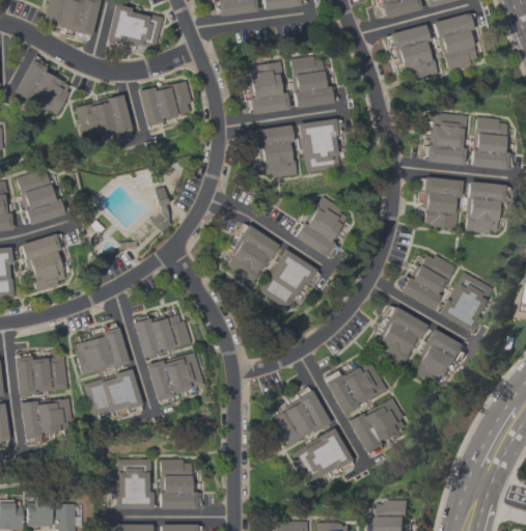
[(46,21),(51,0),(101,0),(92,36),(77,32),(77,30),(61,26),(62,25),(46,21)]
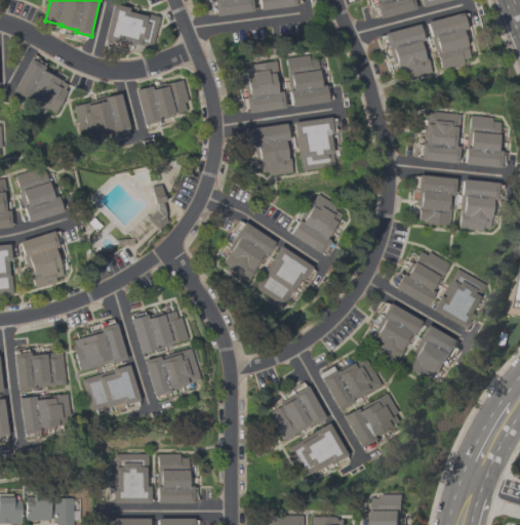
[(253,0),(255,11),(218,15),(216,0),(253,0)]
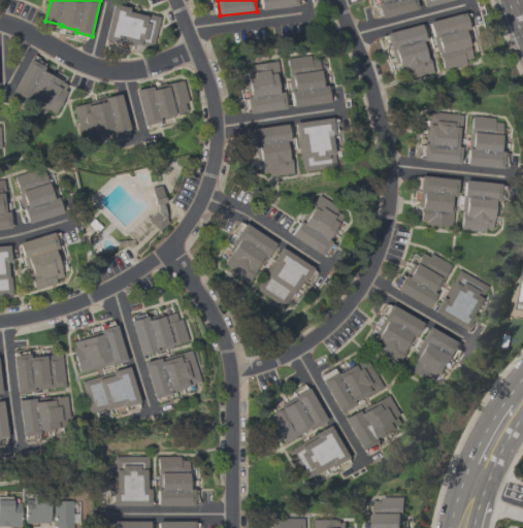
[(298,0),(299,5),(264,9),(262,0),(298,0)]
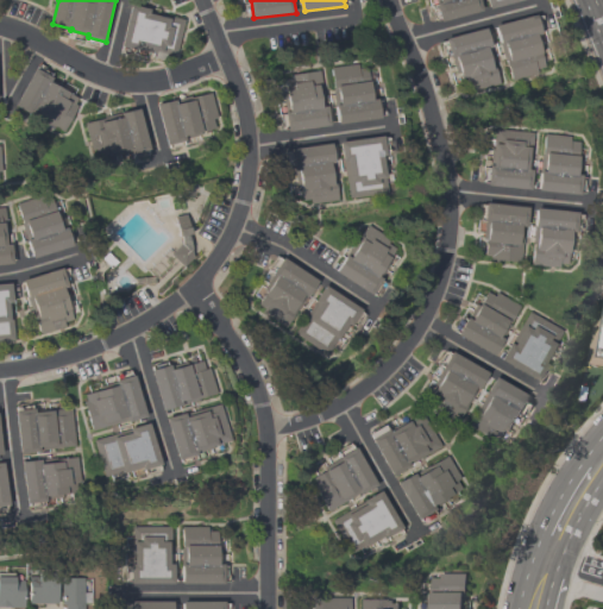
[(482,0),(485,10),(444,22),(439,2),(440,2),(439,0),(482,0)]
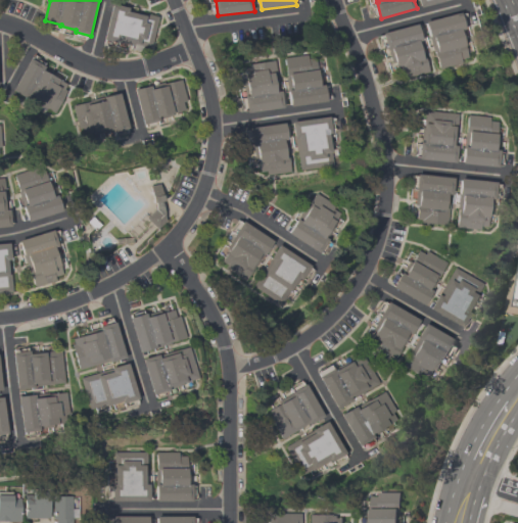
[(421,0),(423,8),(456,0),(421,0)]
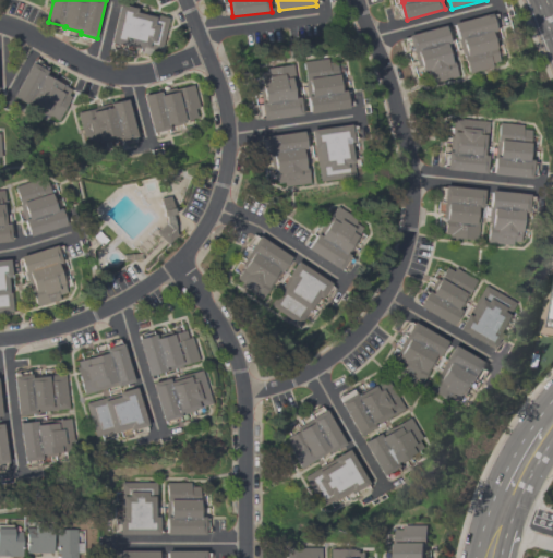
[(165,51),(147,47),(147,48),(131,44),(131,46),(113,41),(123,3),(141,8),(140,9),(173,19),(165,51)]
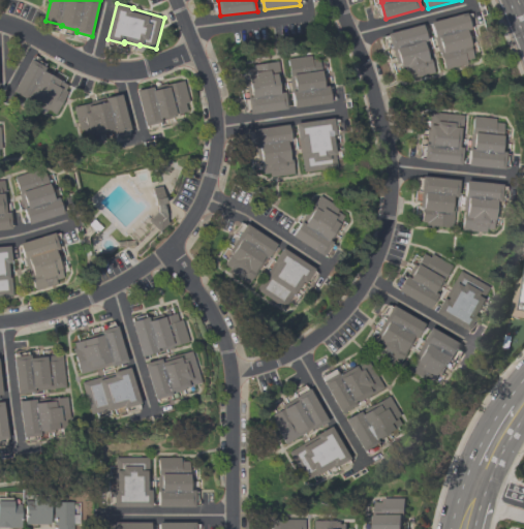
[(467,12),(471,29),(467,30),(475,58),(467,60),(468,64),(445,70),(433,22),(467,12)]
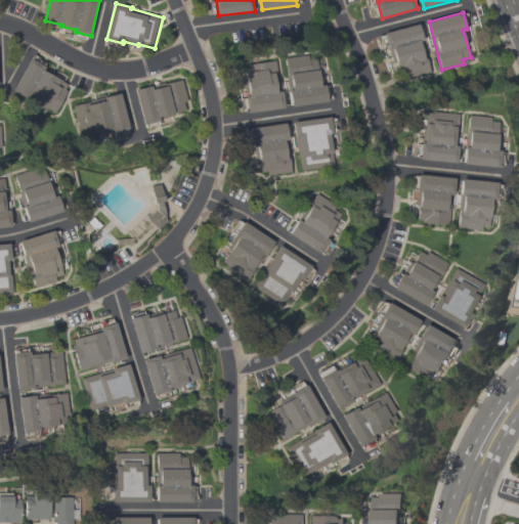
[(431,72),(408,78),(405,67),(399,68),(394,49),(390,50),(386,33),(421,24),(425,41),(424,41),(428,54),(427,54),(431,72)]
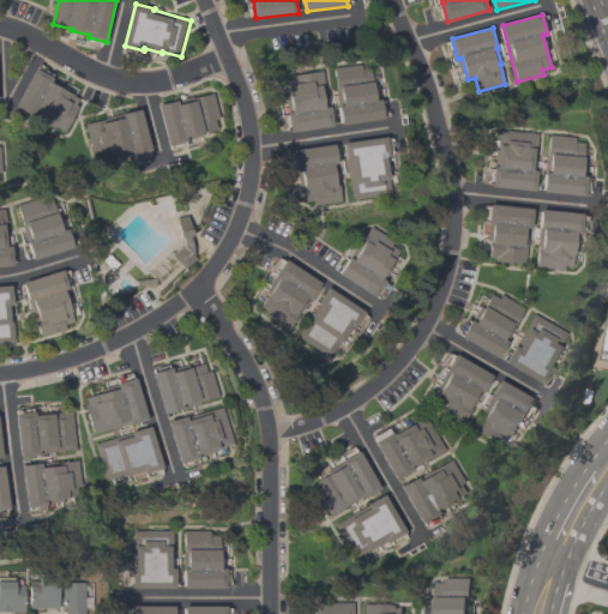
[(372,62),(378,100),(384,100),(386,119),(344,125),(338,89),(341,89),(337,68),(372,62)]
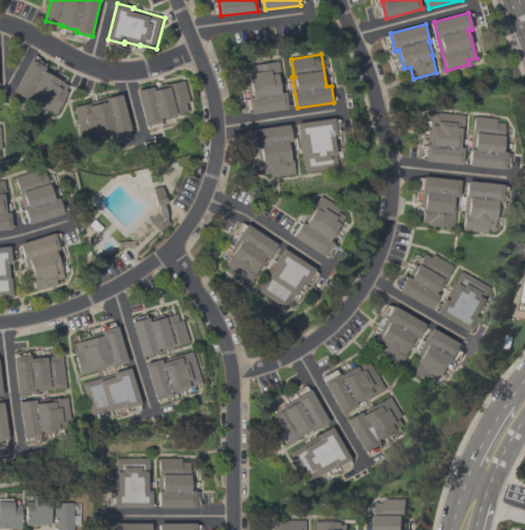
[(57,114),(50,110),(48,113),(40,109),(41,106),(30,98),(29,100),(15,92),(33,59),(48,67),(46,71),(70,85),(67,90),(69,92),(57,114)]
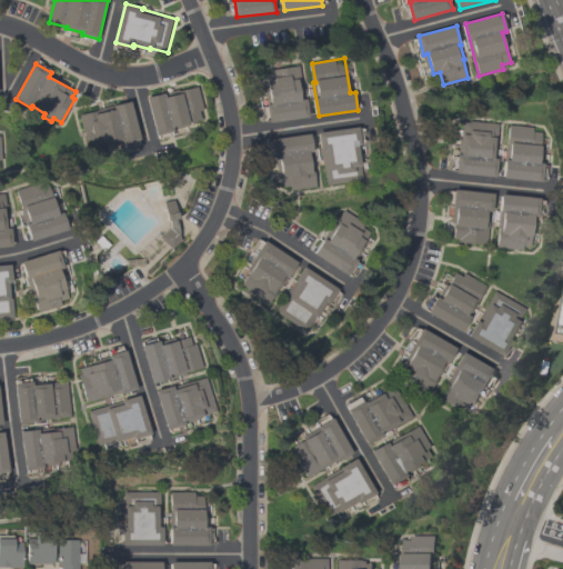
[(271,122),(269,105),(270,105),(268,89),(271,88),(269,73),(274,72),(274,70),(302,66),(307,99),(309,99),(311,117),(271,122)]
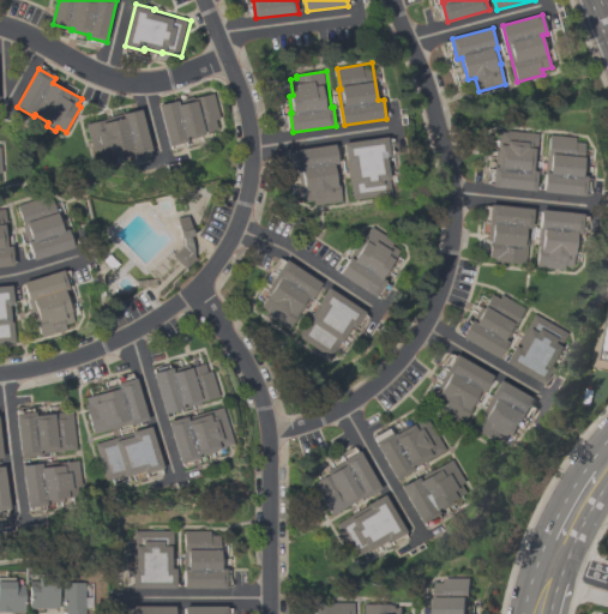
[(205,136),(190,139),(191,142),(170,146),(161,104),(196,96),(196,97),(216,94),(221,119),(217,120),(220,130),(205,132),(205,136)]
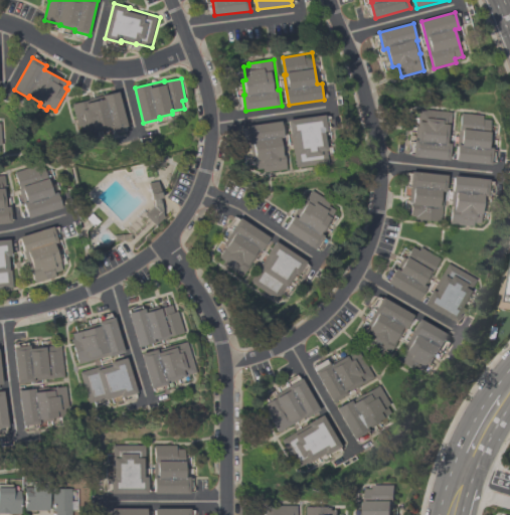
[(119,92),(128,126),(112,130),(112,128),(98,132),(98,129),(90,131),(88,125),(79,127),(73,104),(119,92)]
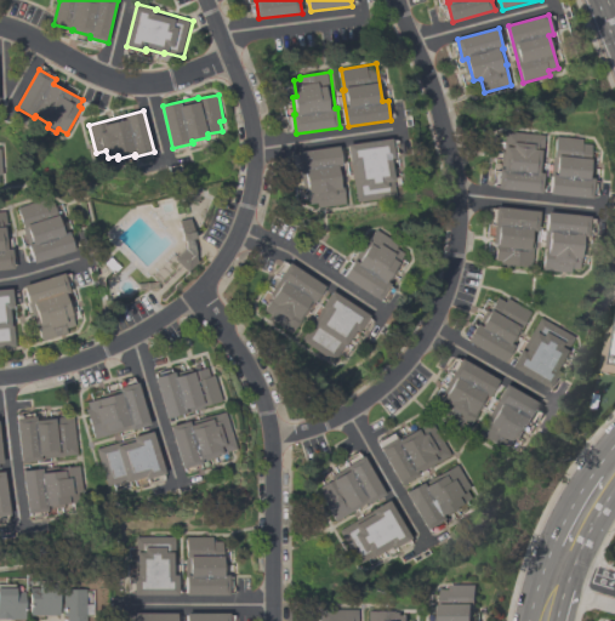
[(544,193),(500,189),(502,169),(504,169),(506,152),(508,152),(510,131),(548,135),(544,174),(546,174),(544,193)]
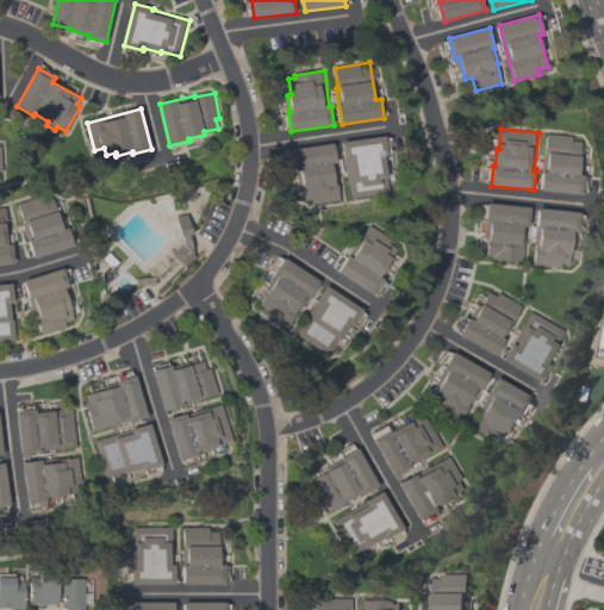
[(576,136),(574,141),(584,142),(583,157),(585,157),(584,175),(586,175),(584,194),(542,191),(546,155),(547,155),(549,134),(576,136)]
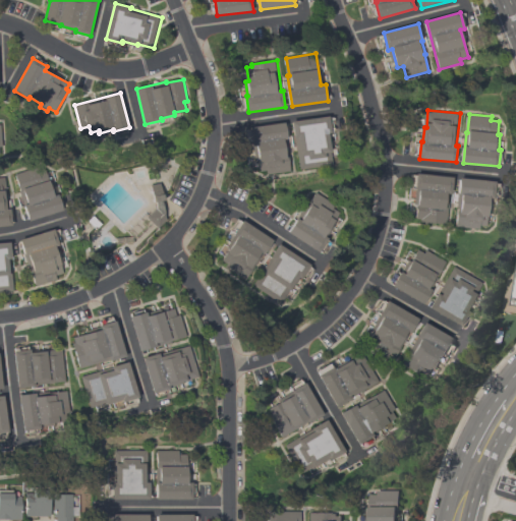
[(333,165),(301,169),(297,140),(295,140),(293,121),(330,116),(332,132),(331,132),(332,146),(331,146),(333,165)]
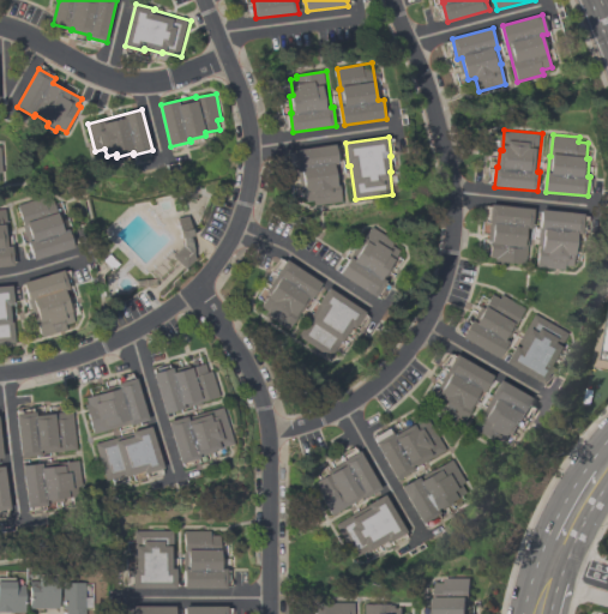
[(337,144),(342,180),(341,180),(343,202),(317,204),(315,200),(308,202),(306,186),(302,186),(300,169),(299,169),(296,150),(337,144)]
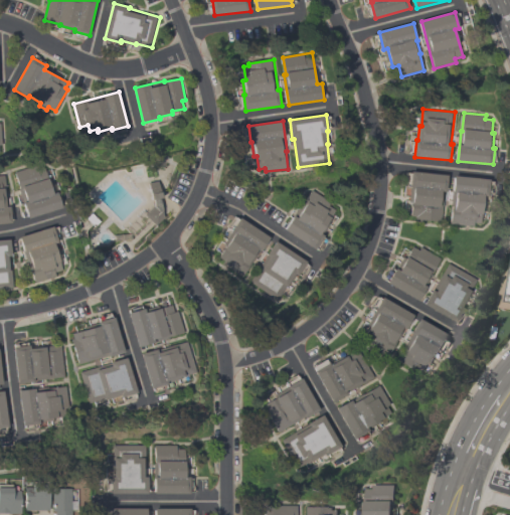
[(17,172),(40,166),(40,168),(47,167),(55,193),(59,192),(64,208),(30,218),(21,188),(22,188),(17,172)]
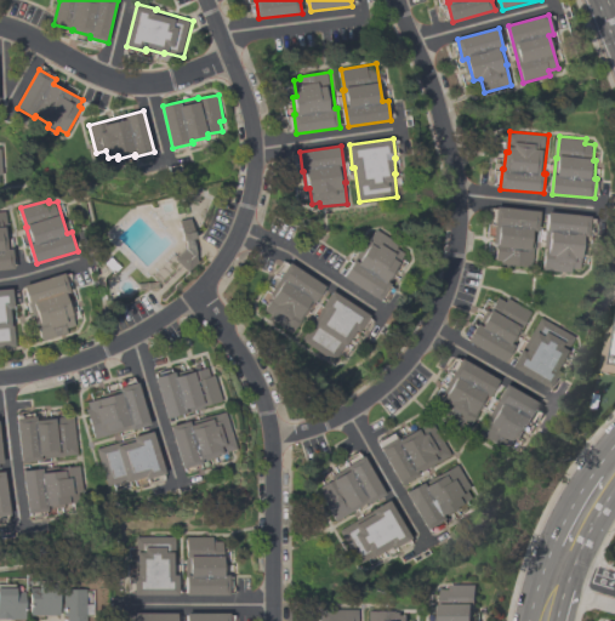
[(499,260),(500,244),(496,244),(499,227),(496,227),(499,206),(542,211),(540,232),(539,231),(535,267),(505,265),(505,261),(499,260)]
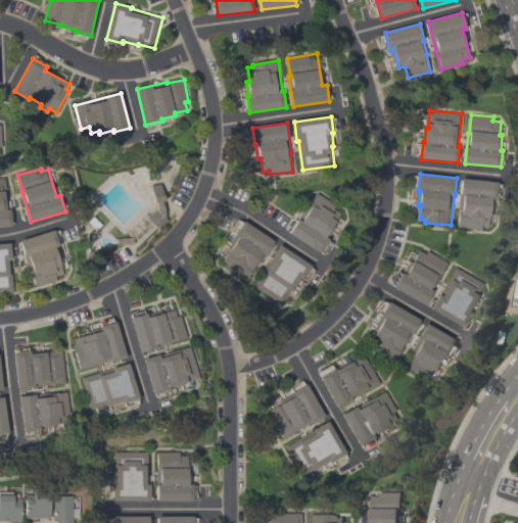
[(0,178),(7,177),(10,202),(8,202),(8,209),(12,209),(14,226),(0,227),(0,178)]
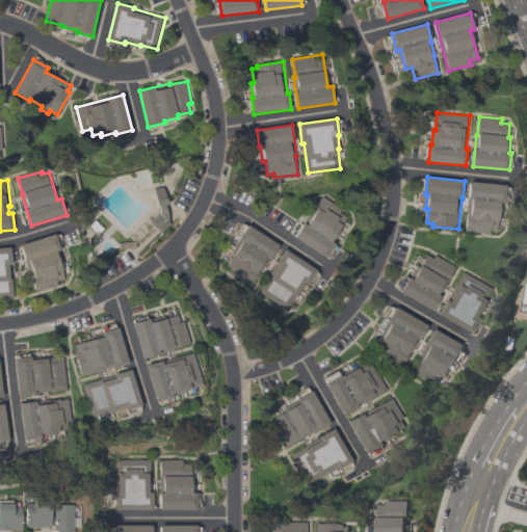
[(508,184),(505,209),(501,209),(499,231),(492,230),(492,234),(468,232),(472,181),(508,184)]
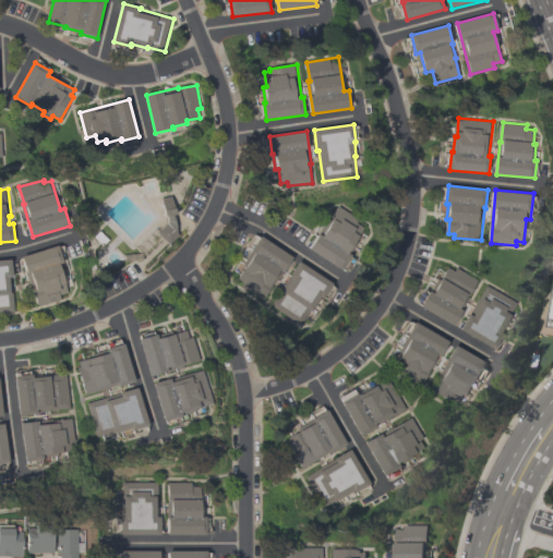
[(360,218),(358,222),(364,227),(357,240),(359,241),(350,254),(352,255),(343,270),(310,250),(320,234),(322,234),(329,222),(331,222),(340,206),(360,218)]
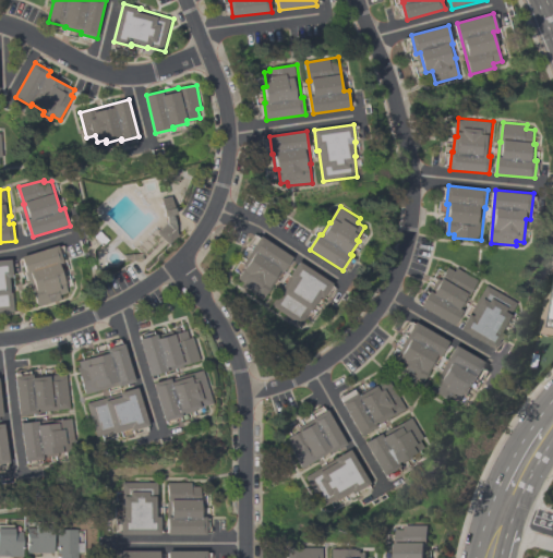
[(240,278),(256,253),(252,251),(263,235),(295,257),(264,300),(242,286),(245,282),(240,278)]
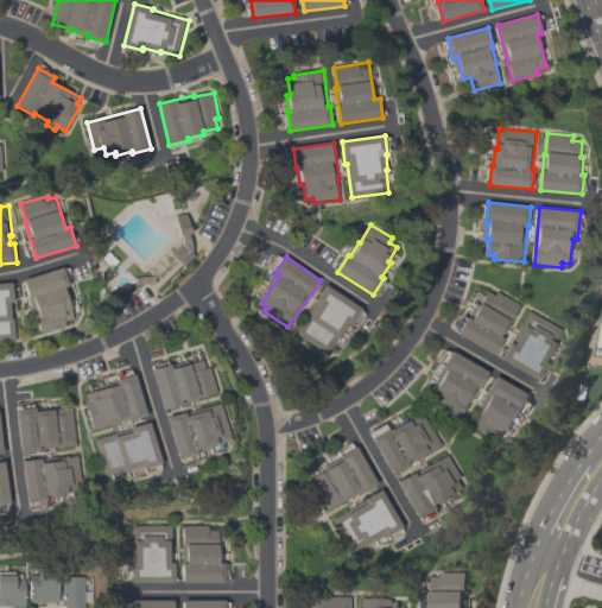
[(25,279),(65,267),(71,286),(67,287),(76,318),(67,321),(69,325),(43,334),(37,314),(36,315),(25,279)]
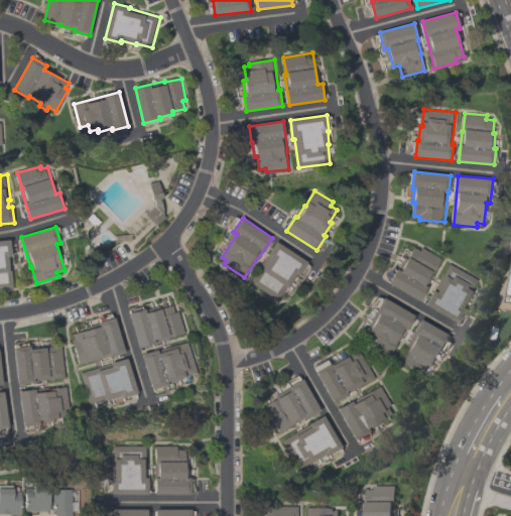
[(0,241),(12,240),(13,256),(12,256),(15,288),(0,289),(0,241)]
